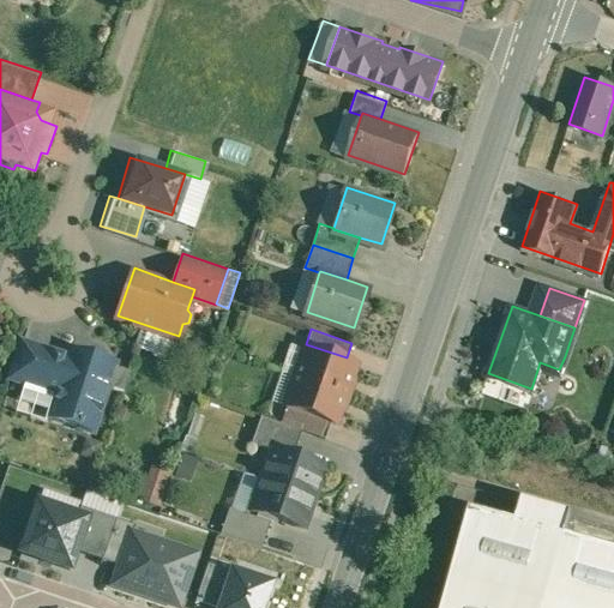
[(132,347),(162,353),(166,338),(134,331),(132,347)]
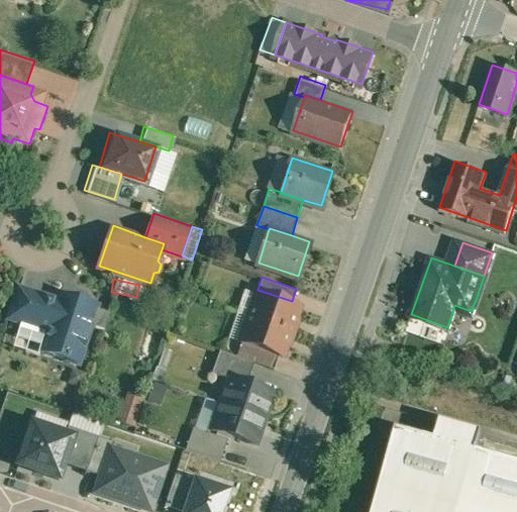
[(58,299),(19,287),(10,315),(48,327),(58,299)]
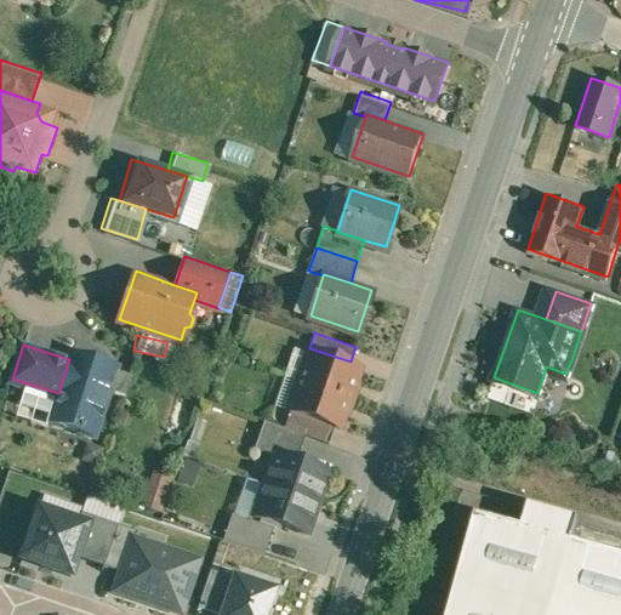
[(351,362),(309,348),(298,379),(349,396),(360,365),(351,362)]
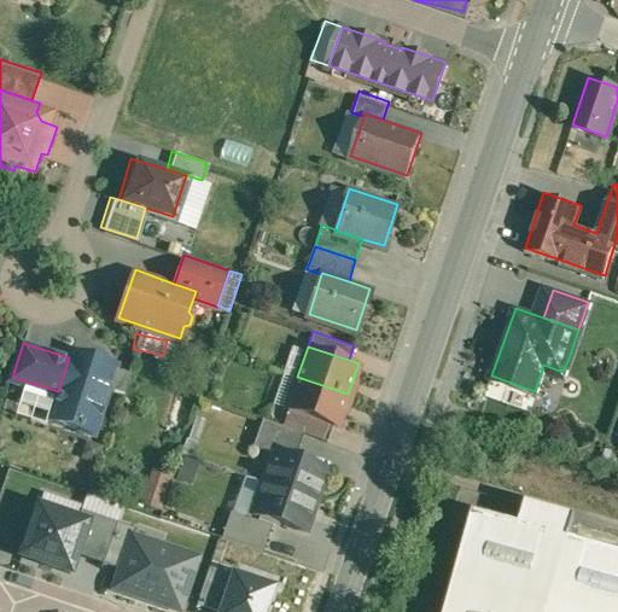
[(86,354),(85,359),(70,354),(58,391),(50,417),(93,431),(108,385),(115,365),(115,363),(86,354)]
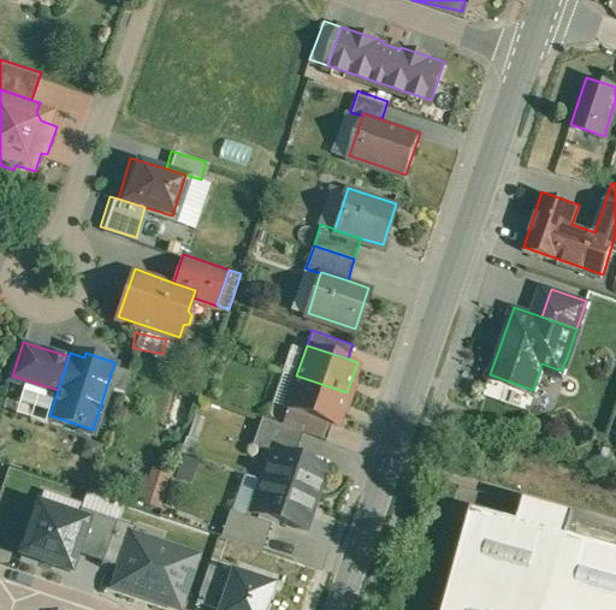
[(131,369),(114,363),(107,384),(124,390),(131,369)]
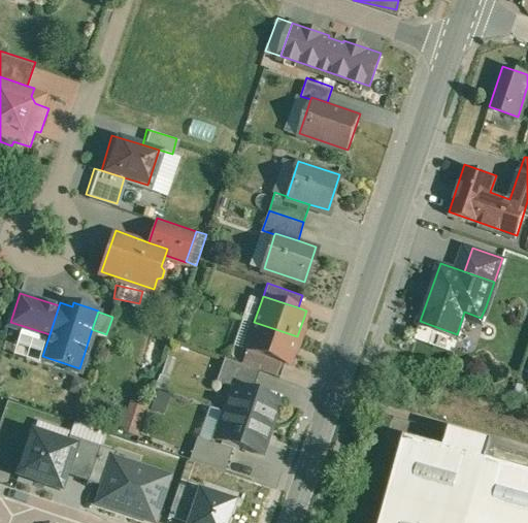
[(297,336),(254,322),(245,347),(289,361),(297,336)]
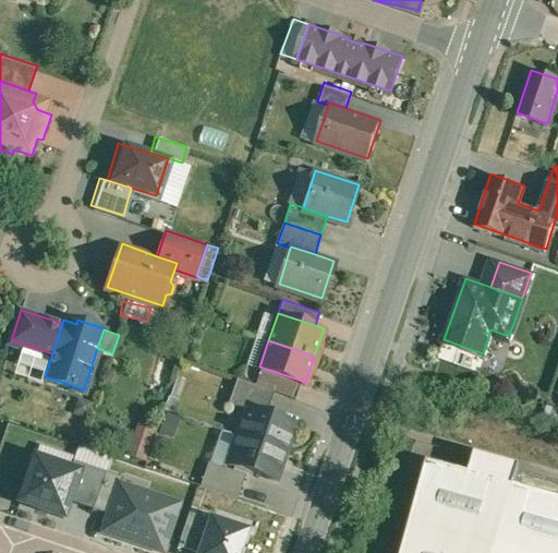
[(275,389),(238,376),(229,400),(247,406),(247,405),(266,411),(275,389)]
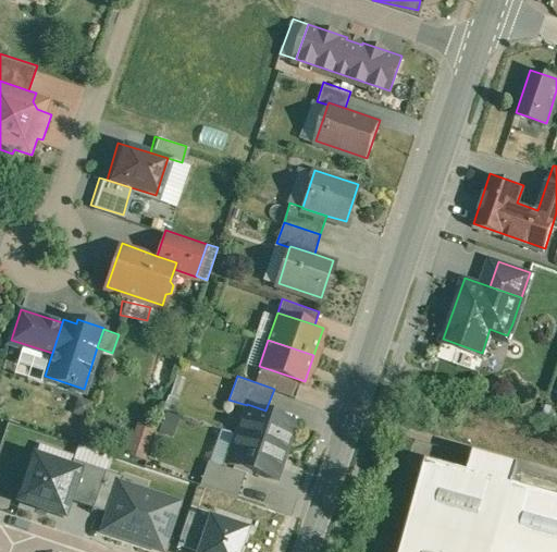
[(91,401),(78,396),(75,408),(87,413),(91,401)]
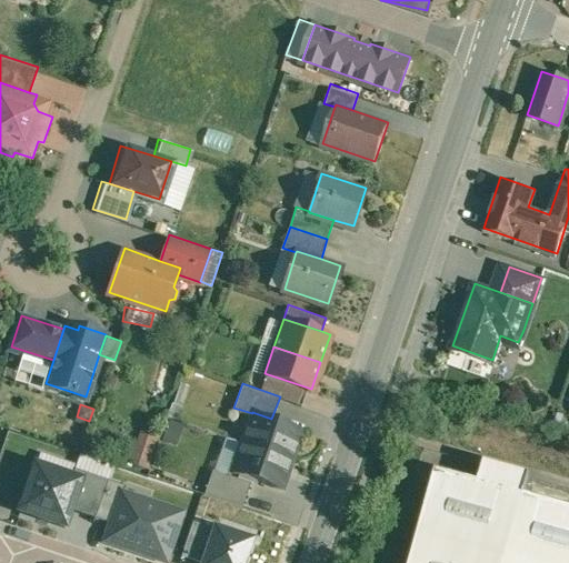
[(271,419),(252,412),(252,413),(242,441),(291,458),(301,429),(271,419)]
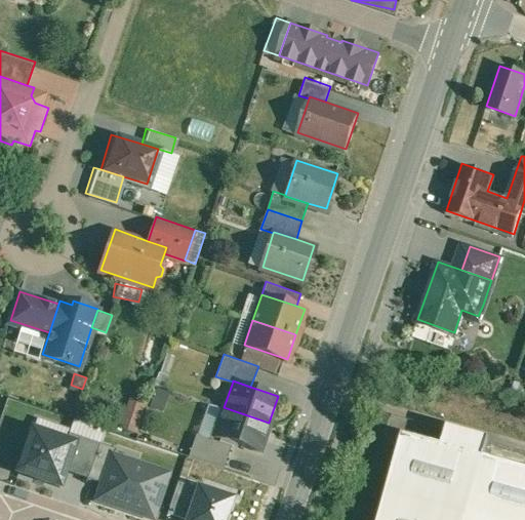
[(150,387),(146,400),(160,405),(165,392),(150,387)]
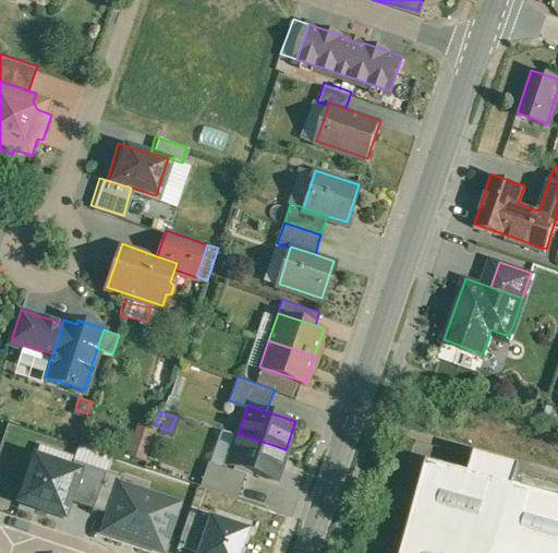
[(155,427),(142,422),(132,453),(144,457),(155,427)]
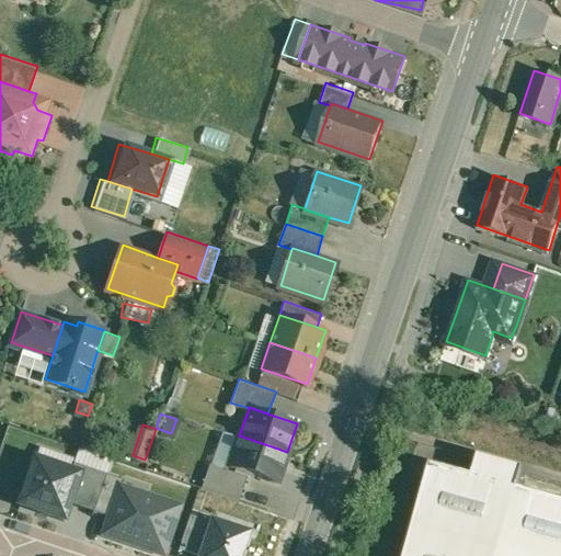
[(287,452),(239,435),(230,464),(277,480),(287,452)]
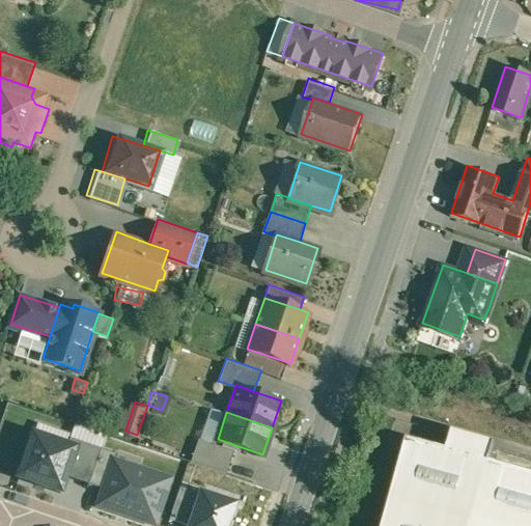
[(66,442),(29,430),(14,476),(61,493),(67,474),(78,446),(66,442)]
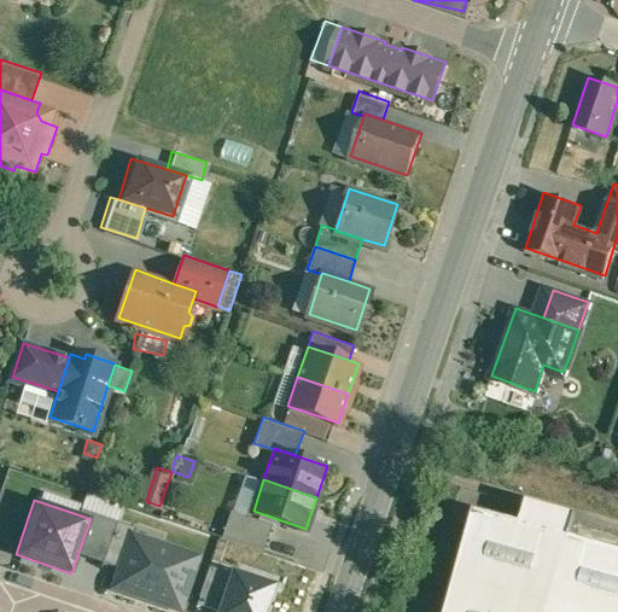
[(576,516),(528,501),(520,524),(570,537),(576,516)]
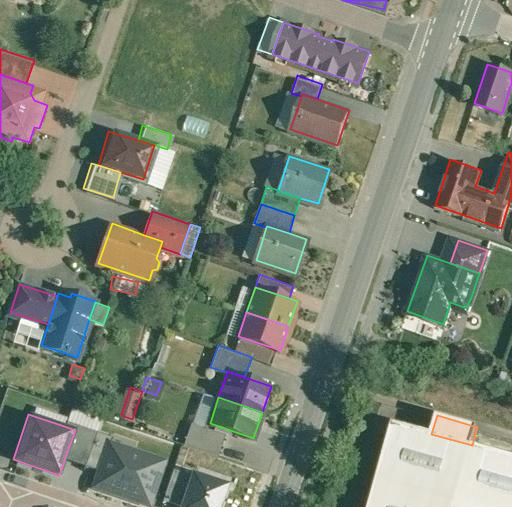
[(85,464),(96,430),(67,420),(64,426),(75,430),(65,457),(85,464)]
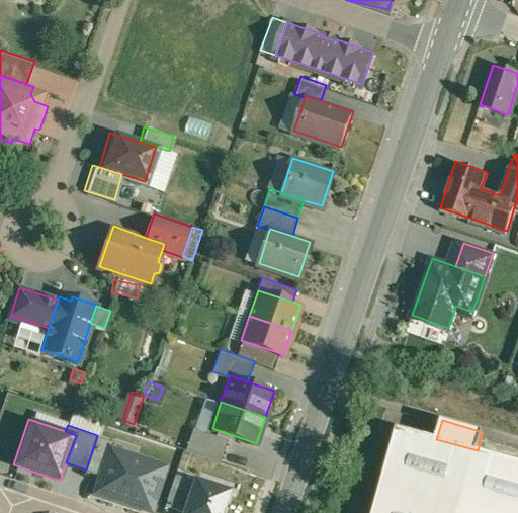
[(228,438),(193,426),(186,447),(221,459),(228,438)]
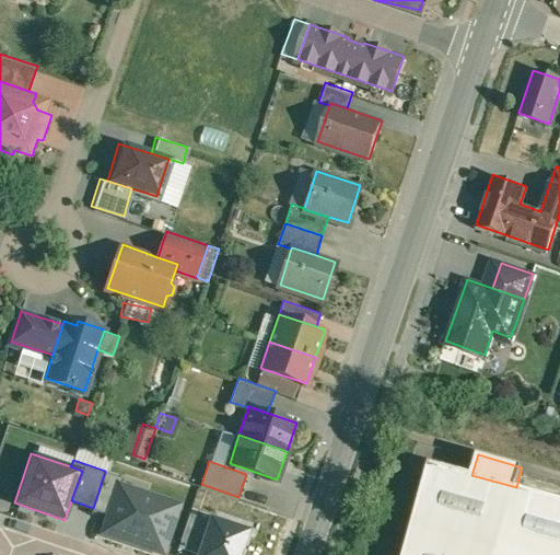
[(471,475),(430,463),(404,554),(559,554),(559,499),(516,487),(471,475)]
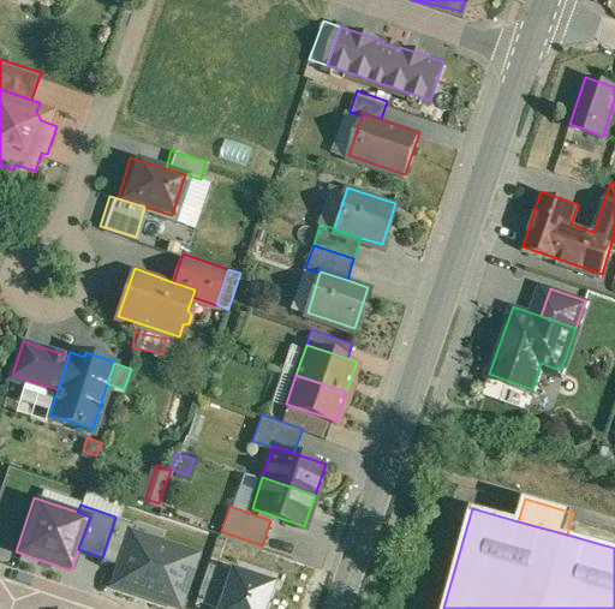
[(102,557),(115,562),(127,526),(133,529),(135,523),(115,517),(102,557)]
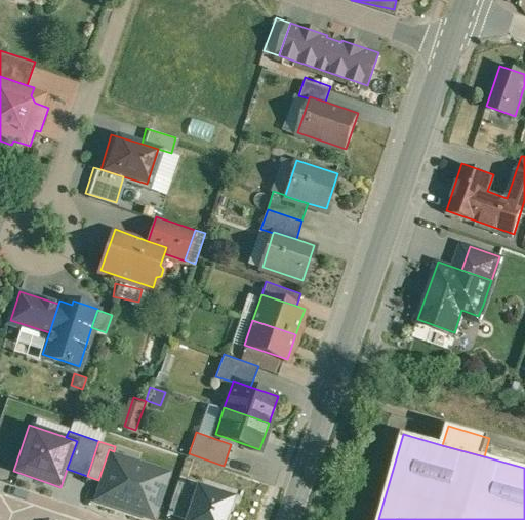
[(98,480),(92,498),(154,519),(171,471),(114,451),(109,449),(98,480)]
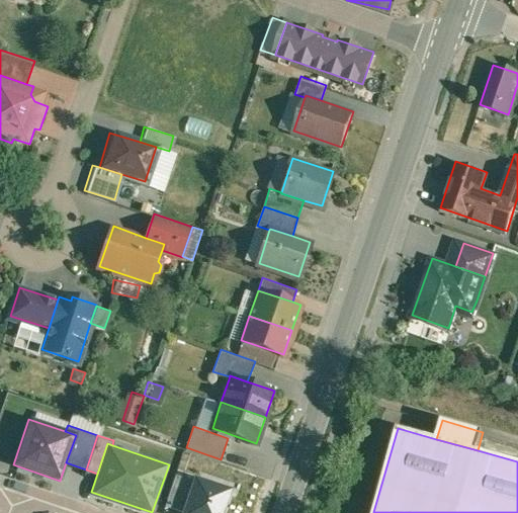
[(182,510),(192,479),(174,473),(164,504),(182,510)]
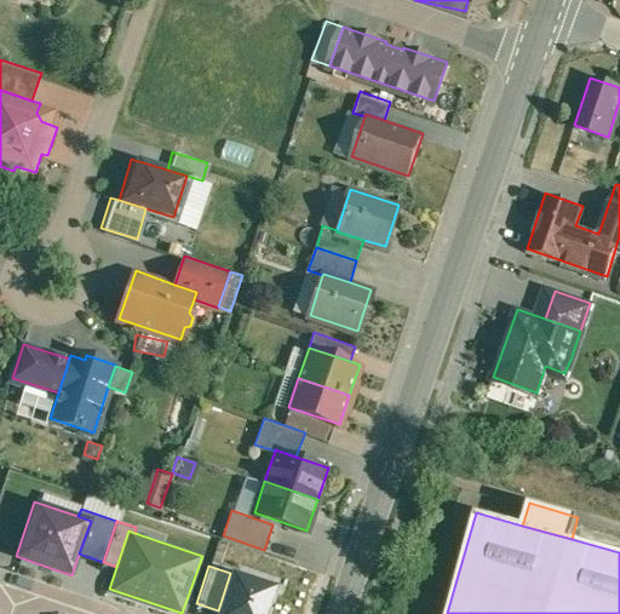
[(218,610),(216,613),(265,613),(276,585),(231,571),(230,573),(218,610)]
